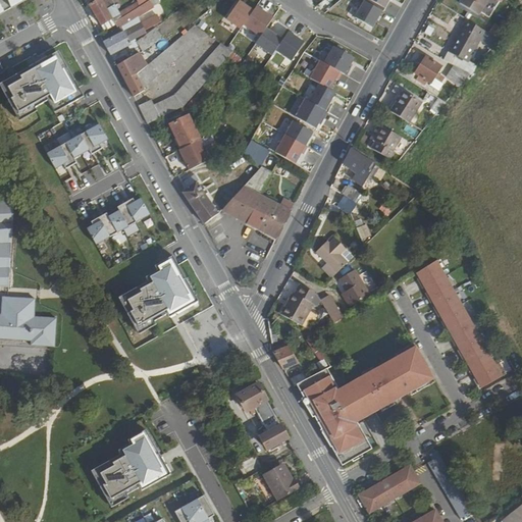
[(0,0),(0,15),(25,2),(25,0),(0,0)]
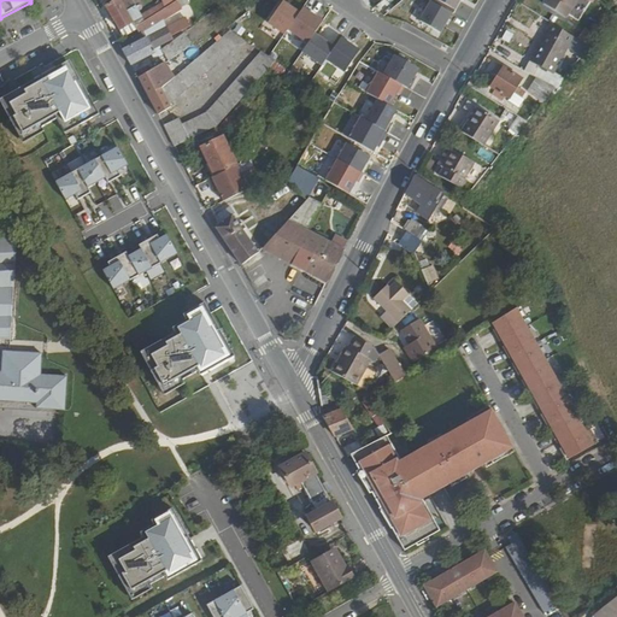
[(117,0),(106,6),(123,37),(137,30),(135,27),(142,23),(129,0),(119,0),(119,1),(118,0),(117,0)]
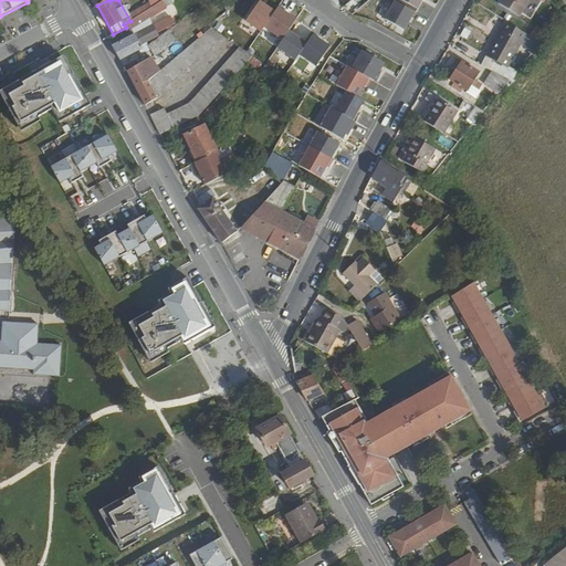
[(242,25),(314,70),(328,45),(311,34),(306,42),(289,31),(295,19),(275,7),(273,10),(258,0),(242,25)]
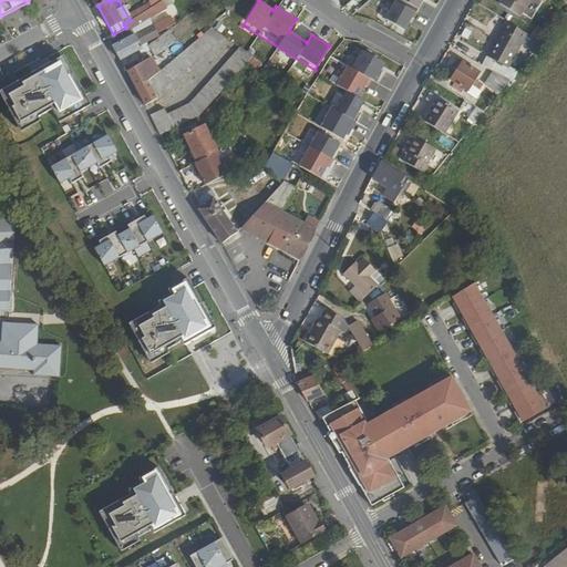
[(395,0),(395,1),(414,11),(415,12),(421,0),(395,0)]
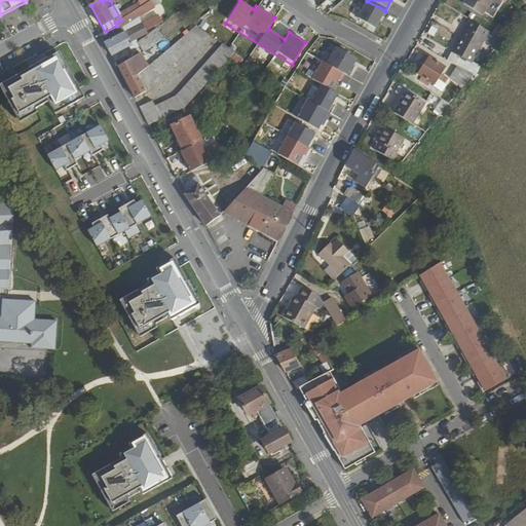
[(464,0),(462,4),(481,15),(489,0),(464,0)]
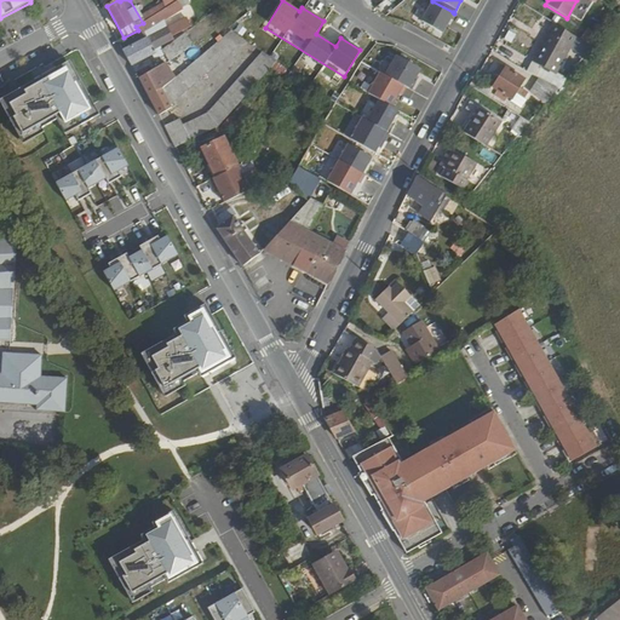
[(432,1),(422,21),(442,33),(453,12),(432,1)]
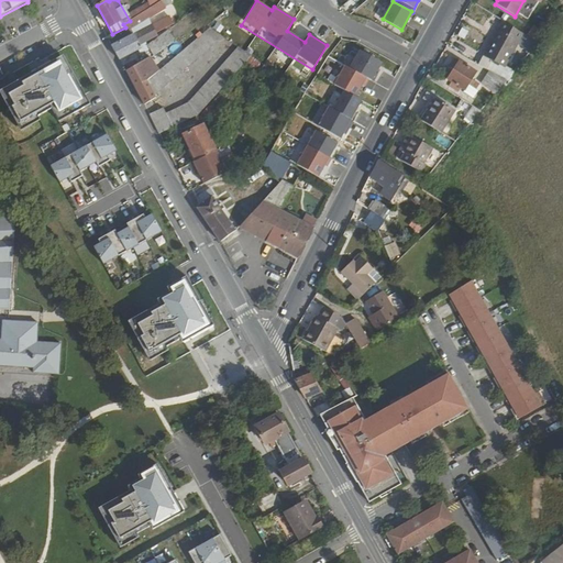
[(130,21),(123,24),(125,28),(128,32),(145,22),(144,20),(151,17),(147,10),(130,21)]
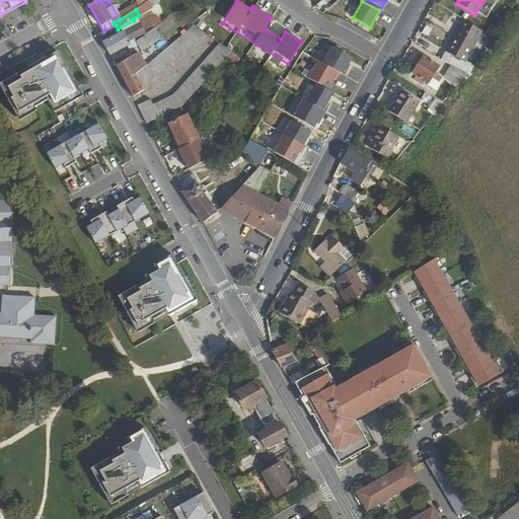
[(459,27),(478,38),(483,30),(464,19),(459,27)]
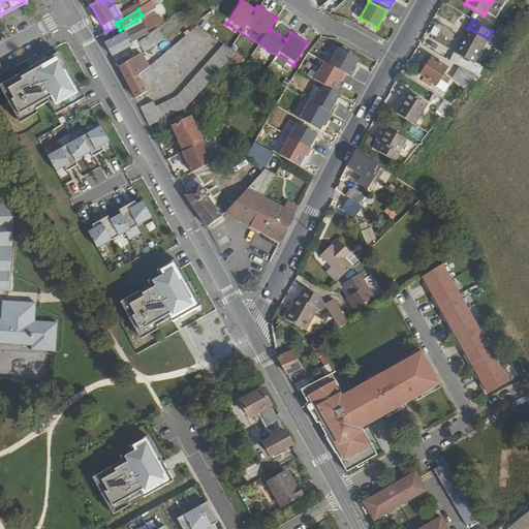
[(142,25),(104,43),(112,56),(129,47),(131,51),(139,47),(135,40),(147,34),(142,25)]
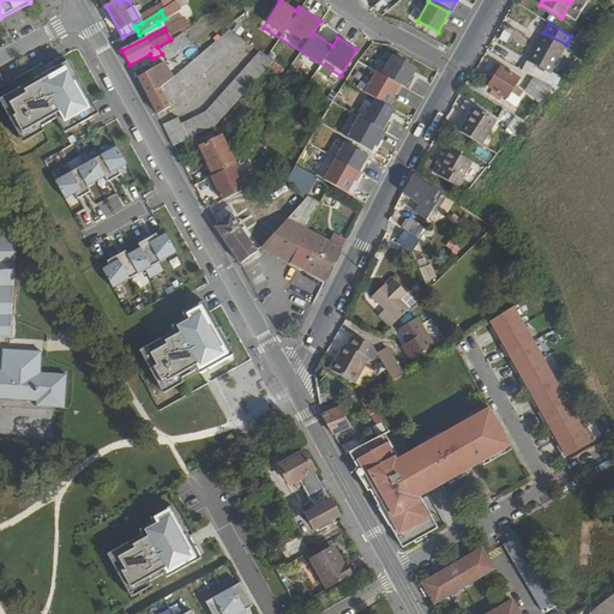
[(169,80),(161,89),(168,104),(244,40),(230,30),(169,80)]
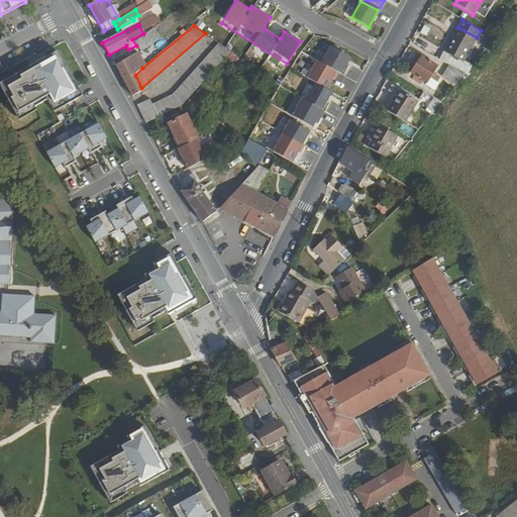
[(457,27),(440,59),(459,69),(477,37),(457,27)]
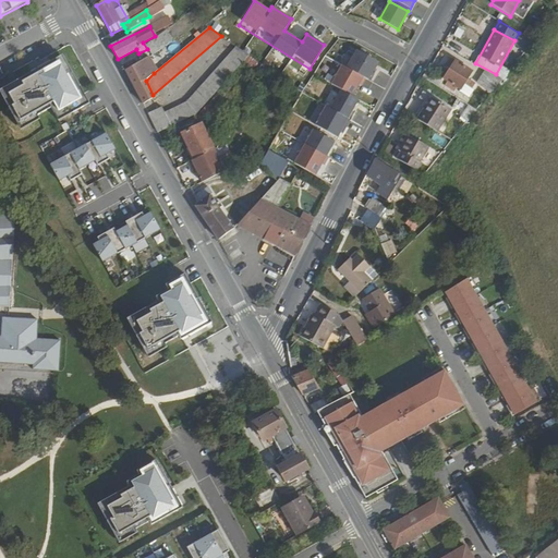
[(164,113),(170,126),(195,113),(250,56),(238,47),(187,101),(164,113)]
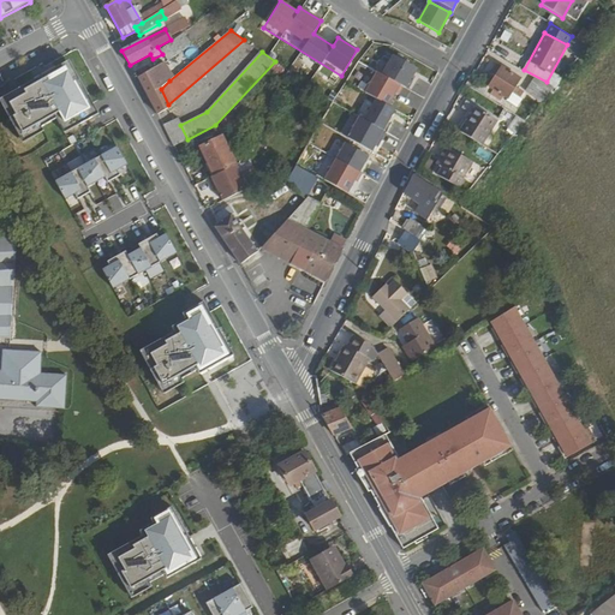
[(393,55),(382,75),(402,87),(407,89),(412,82),(410,79),(417,69),(393,55)]
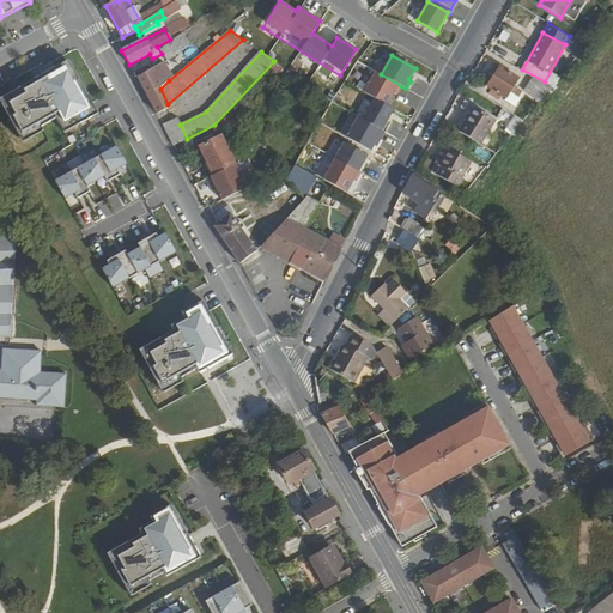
[(137,77),(157,114),(169,107),(168,104),(161,89),(169,80),(161,64),(137,77)]
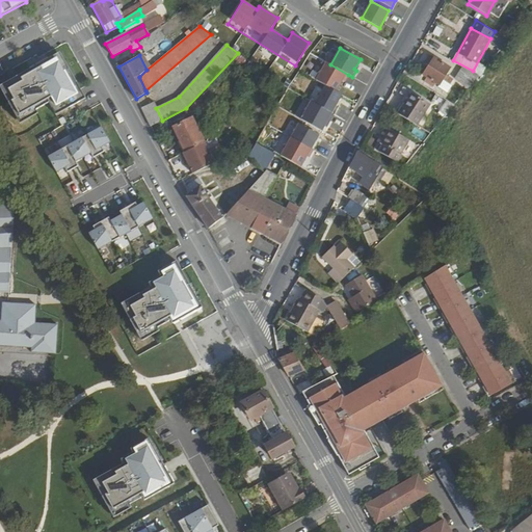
[(67,73),(57,56),(49,60),(30,71),(17,79),(19,82),(4,90),(11,103),(8,105),(19,123),(50,105),(54,112),(68,105),(71,109),(86,101),(70,71),(67,73)]
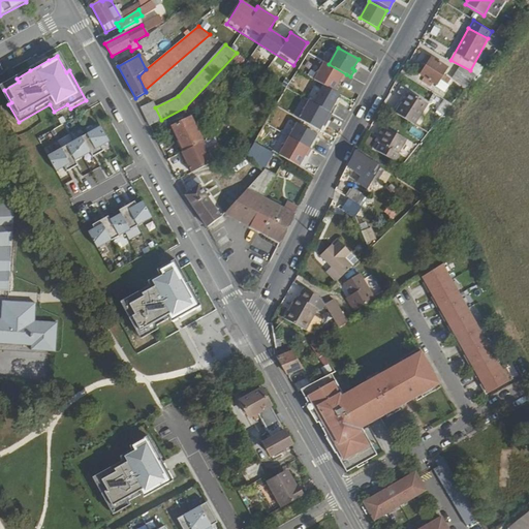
[(432,57),(422,74),(437,84),(447,67),(432,57)]
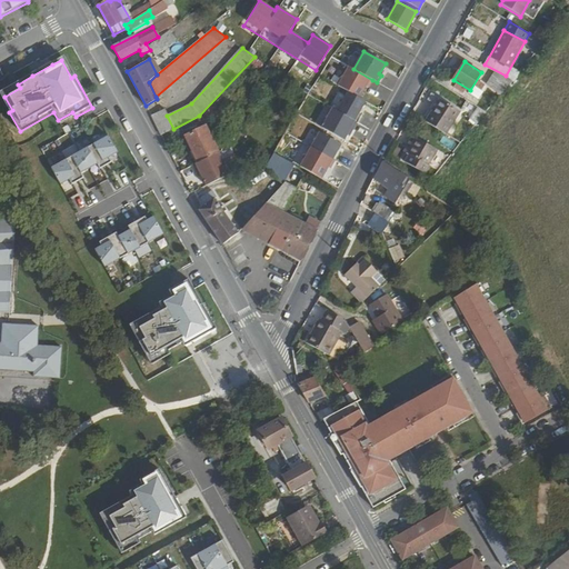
[(51,63),(32,75),(32,76),(52,65),(51,63)]
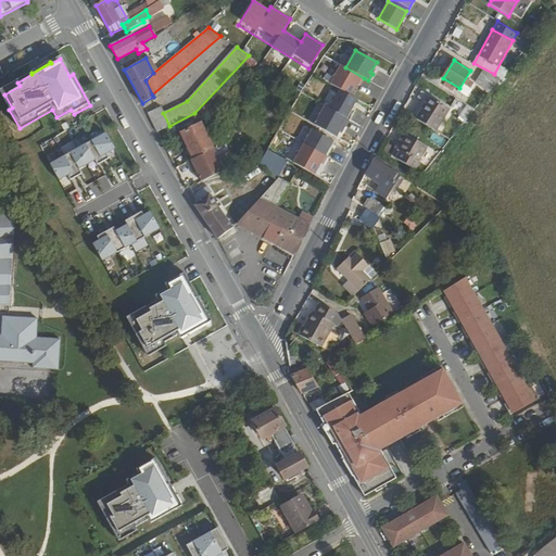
[(359,85),(364,78),(345,67),(340,64),(330,84),(340,89),(351,96),(357,84),(359,85)]
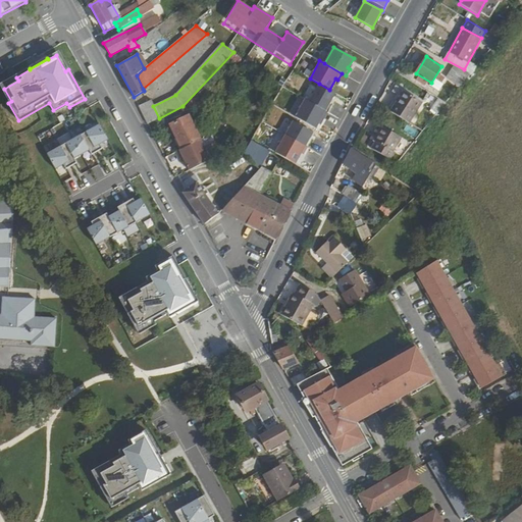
[(329,90),(319,84),(309,101),(324,110),(334,93),(329,90)]
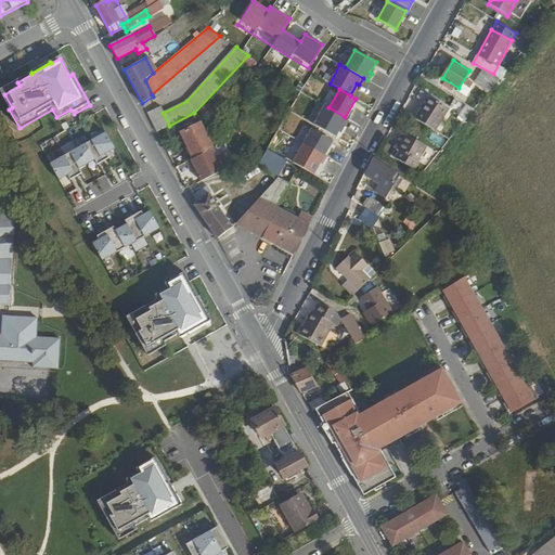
[(430,97),(417,118),(436,129),(449,107),(430,97)]
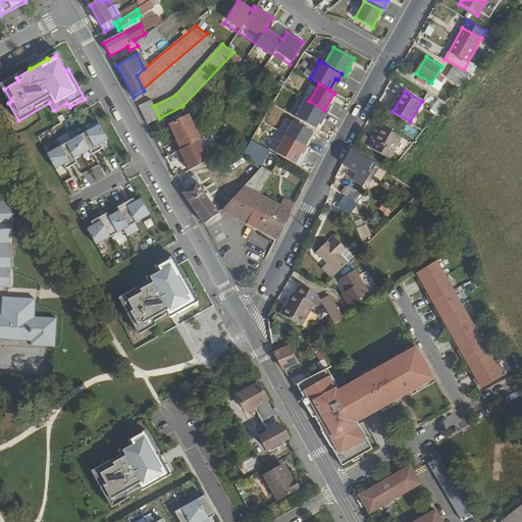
[(186,105),(193,110),(198,103),(191,98),(186,105)]
